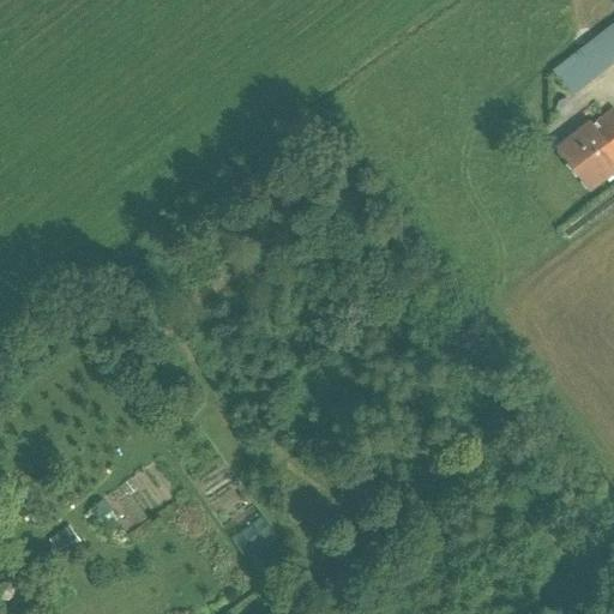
[(590,41),(552,71),(571,96),(611,66),(590,41)]
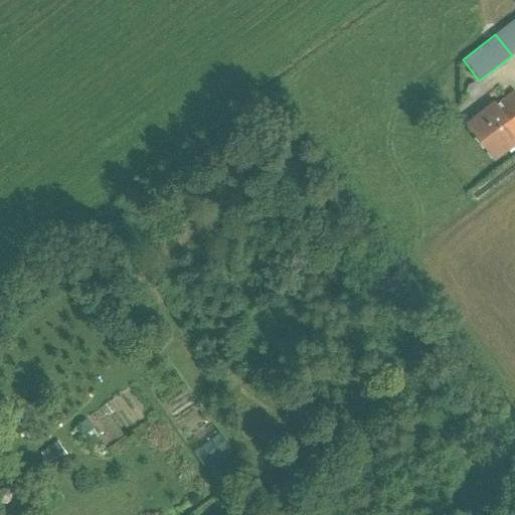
[(514,138),(514,136),(514,90),(514,89),(497,103),(494,100),(467,120),(496,158),(514,142),(514,138)]
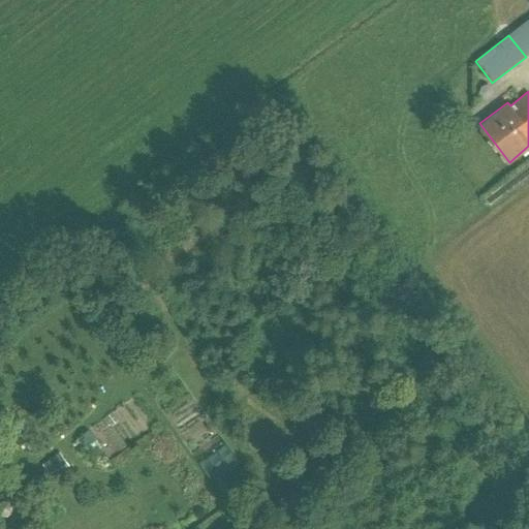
[(91,456),(103,453),(99,434),(86,437),(91,456)]
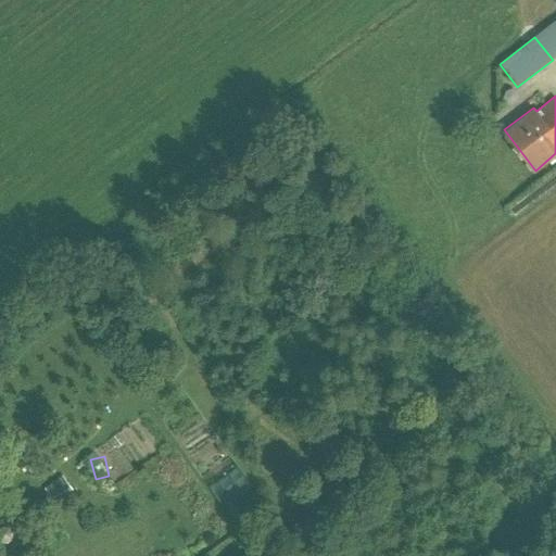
[(55,504),(73,491),(62,476),(45,489),(55,504)]
